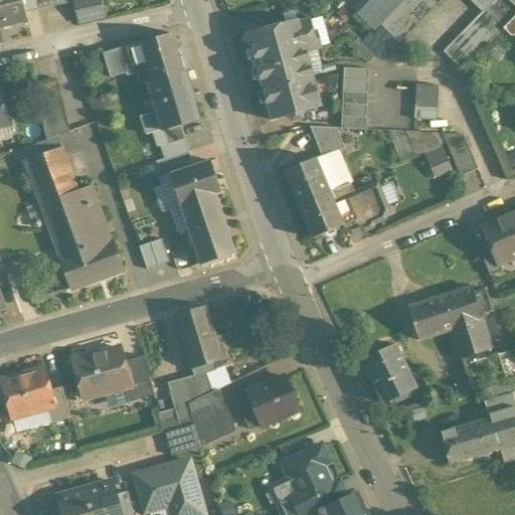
[(0,0),(0,27),(28,21),(26,13),(23,0),(0,0)]
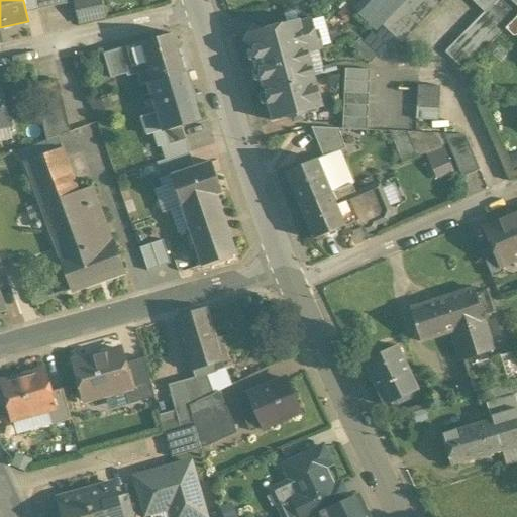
[(23,0),(26,13),(38,10),(35,0),(23,0)]
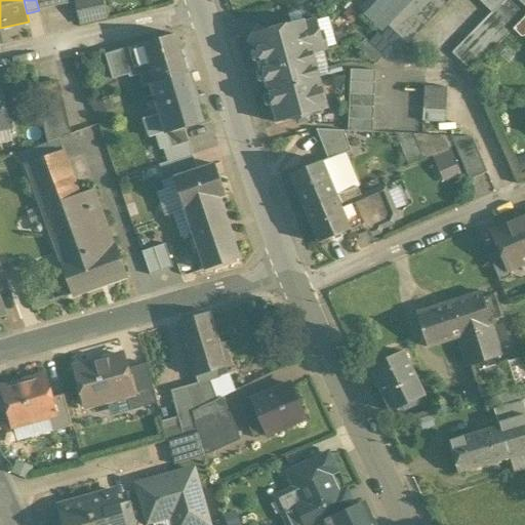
[(67,0),(36,0),(39,10),(69,4),(67,0)]
